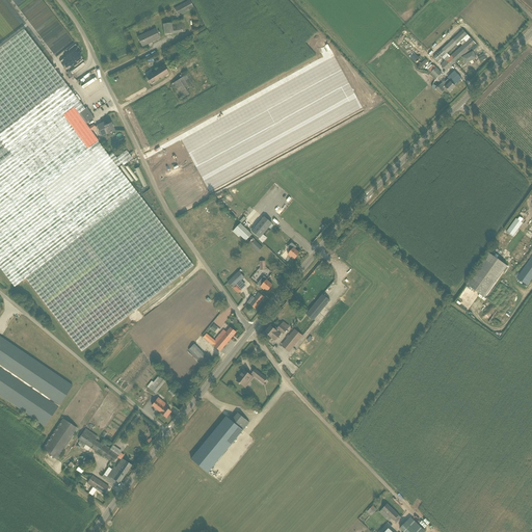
[(72,44),(74,43),(42,0),(21,0),(20,1),(19,0),(17,2),(63,68),(82,54),(77,46),(75,48),(72,44)]
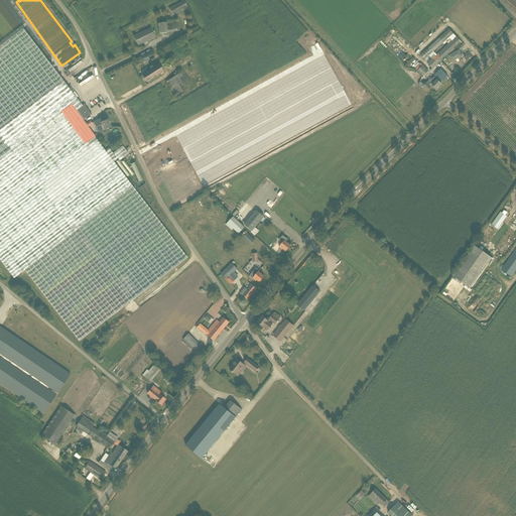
[(171,15),(187,8),(182,0),(167,7),(171,15)]
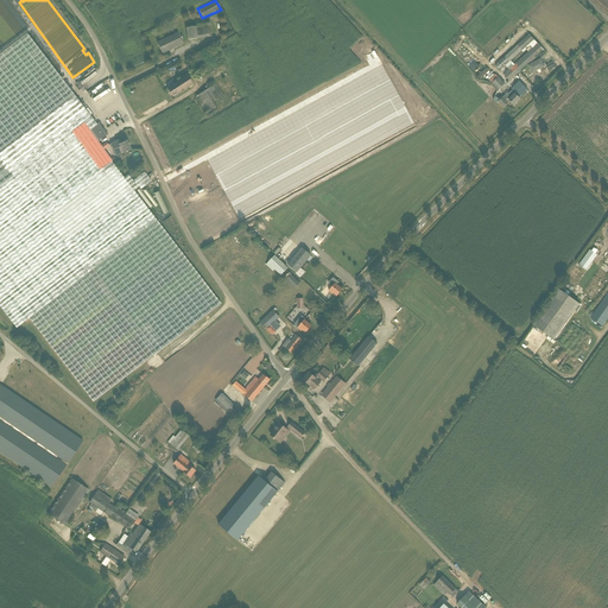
[(211,37),(209,24),(187,27),(188,40),(211,37)]
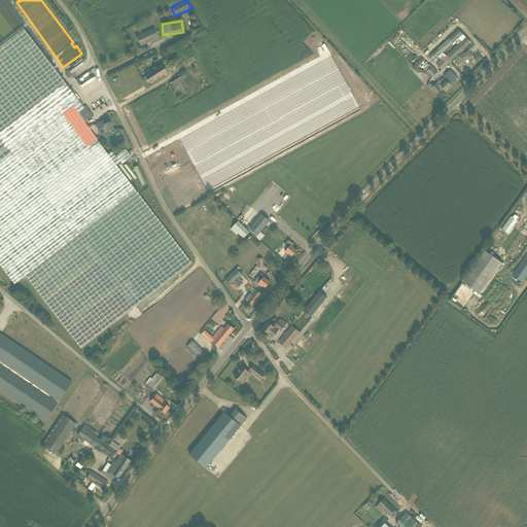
[(80,111),(84,108),(24,29),(0,46),(0,161),(73,106),(85,123),(86,121),(83,118),(84,117),(80,111)]
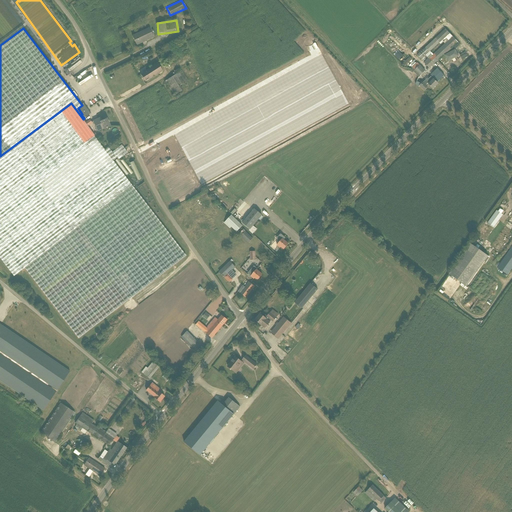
[(149,28),(132,36),(136,45),(154,37),(149,28)]
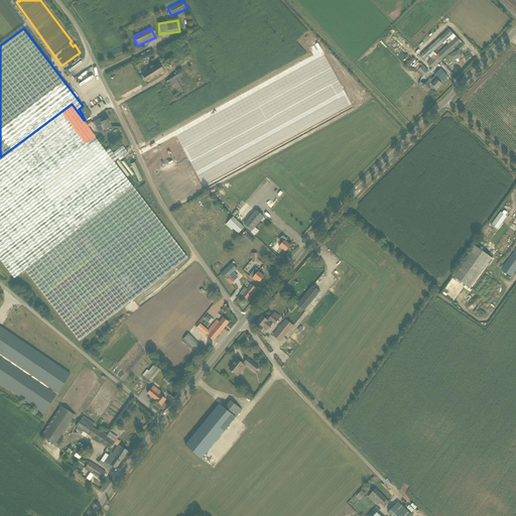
[(428,48),(428,49),(421,55),(424,59),(442,42),(442,43),(453,33),(449,29),(438,39),(428,48)]
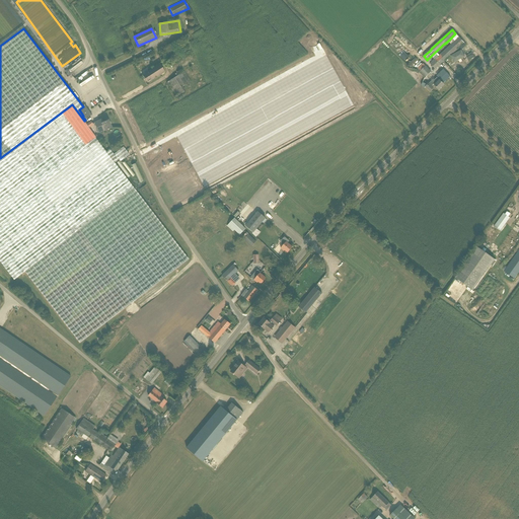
[(464,43),(459,38),(437,58),(436,57),(434,59),(435,59),(430,64),(435,69),(443,62),(443,63),(464,43)]
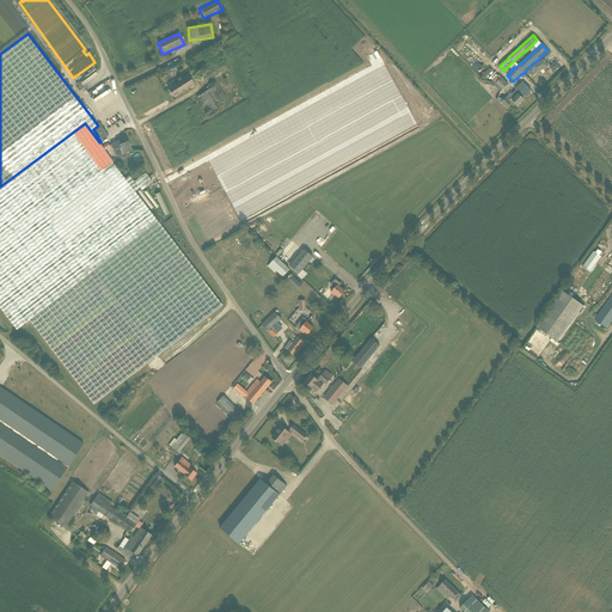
[(544,60),(532,66),(536,73),(548,67),(544,60)]
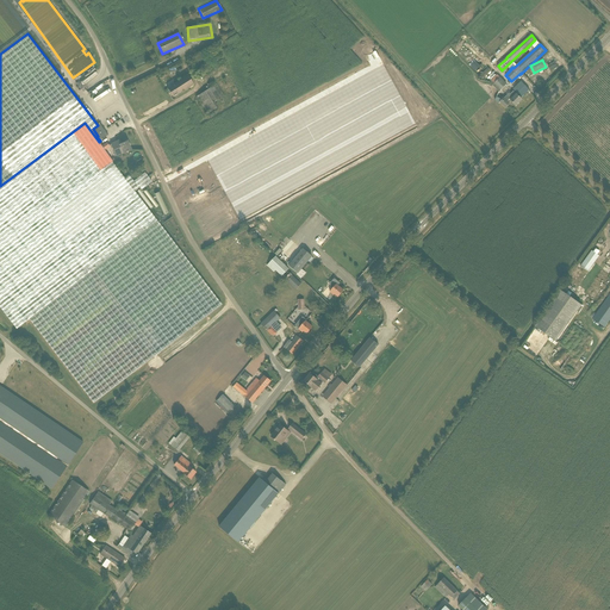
[(489,68),(480,76),(483,80),(491,72),(489,68)]
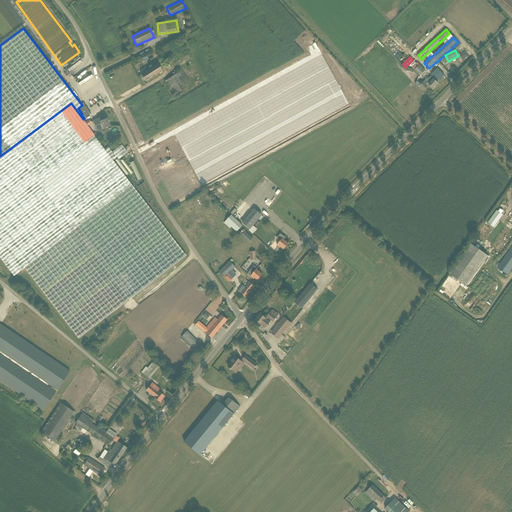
[(158,63),(140,74),(145,82),(163,71),(158,63)]
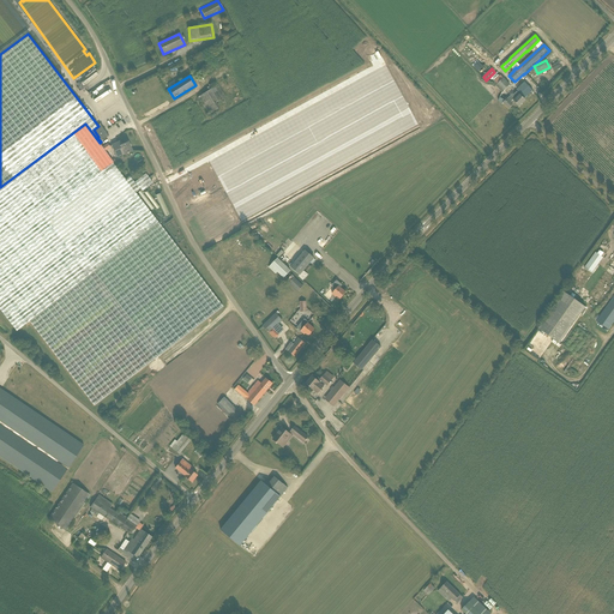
[(510,85),(504,78),(498,84),(504,91),(510,85)]
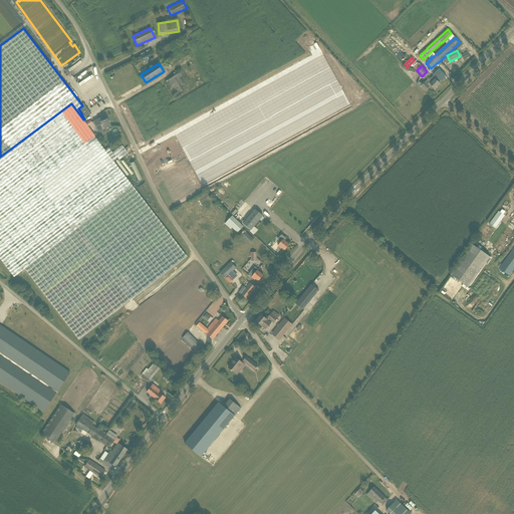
[(446,75),(440,69),(437,71),(438,72),(434,76),(440,82),(442,79),(443,77),(444,78),(446,75)]
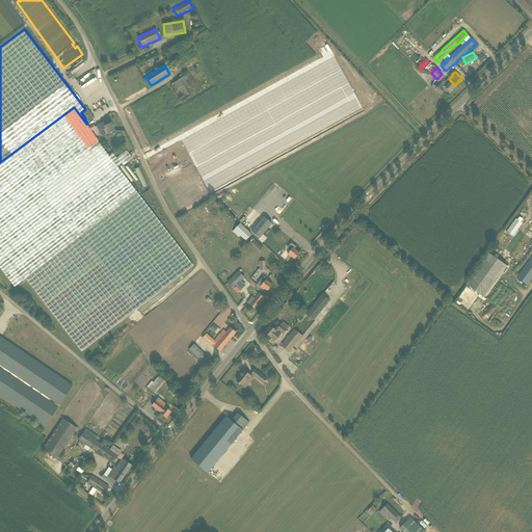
[(189,73),(170,82),(180,99),(189,94),(186,88),(195,83),(189,73)]
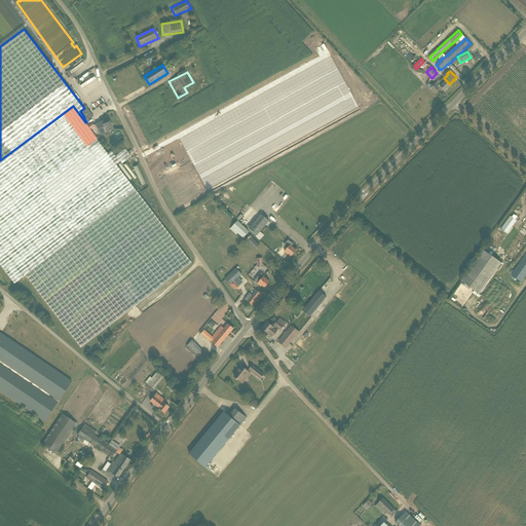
[(441,86),(445,91),(450,85),(443,79),(440,81),(440,80),(431,88),(436,92),(440,89),(438,88),(440,86),(441,86)]
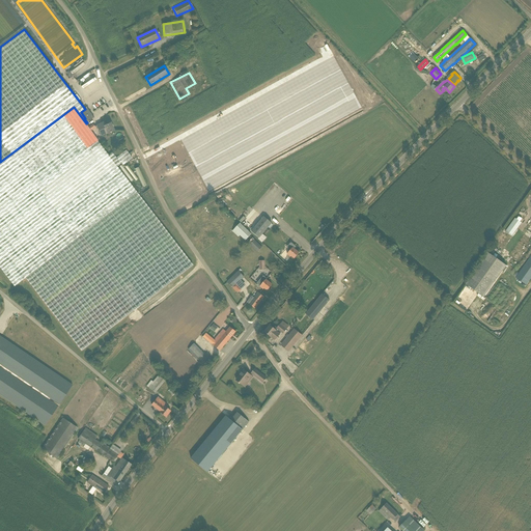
[(82,351),(193,266),(116,166),(120,163),(116,158),(112,152),(108,156),(98,141),(99,141),(86,123),(74,107),(0,162),(0,268),(15,286),(26,278),(82,351)]
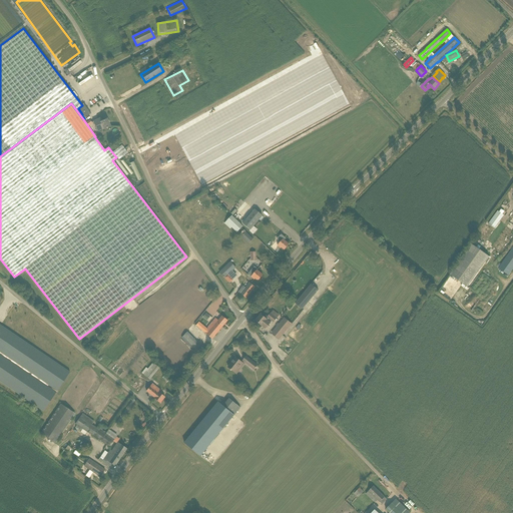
[(81,115),(84,118),(91,113),(84,104),(82,105),(78,108),(82,114),(81,115)]
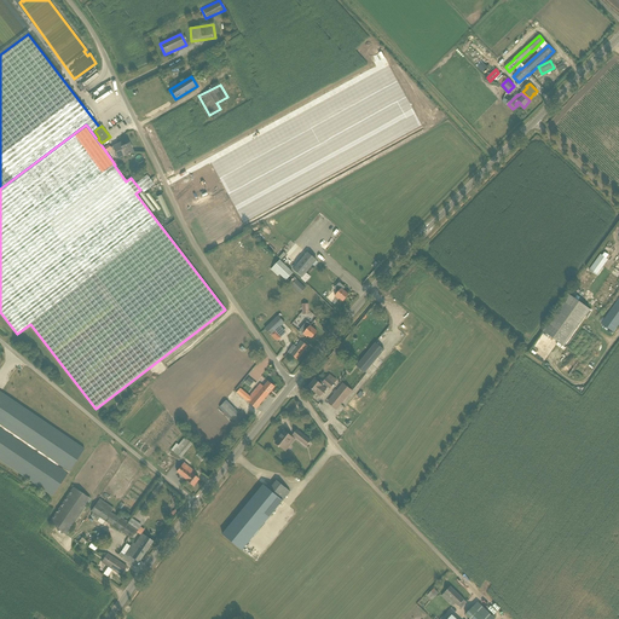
[(113,146),(116,155),(123,151),(126,156),(133,152),(129,144),(122,148),(120,143),(113,146)]
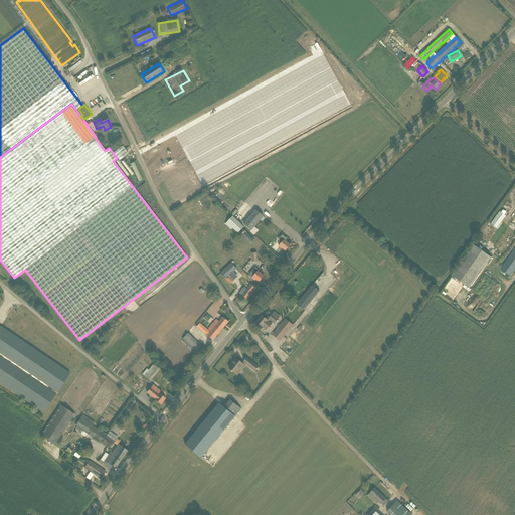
[(120,160),(128,154),(122,146),(113,153),(117,158),(118,158),(120,160)]
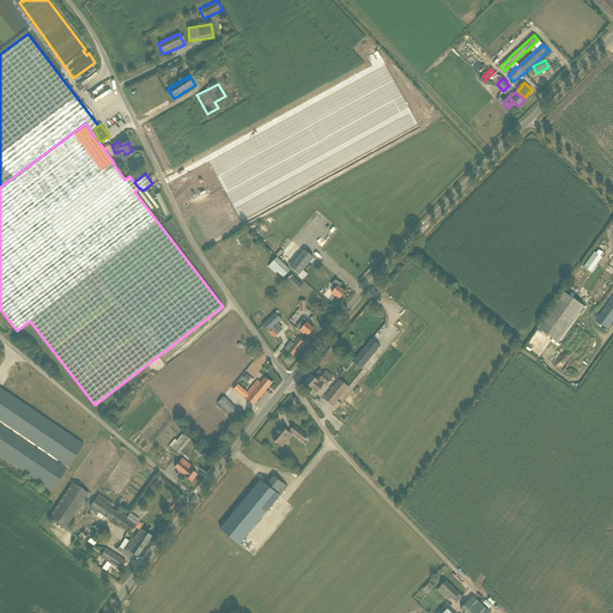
[(159,192),(155,194),(164,216),(169,213),(159,192)]
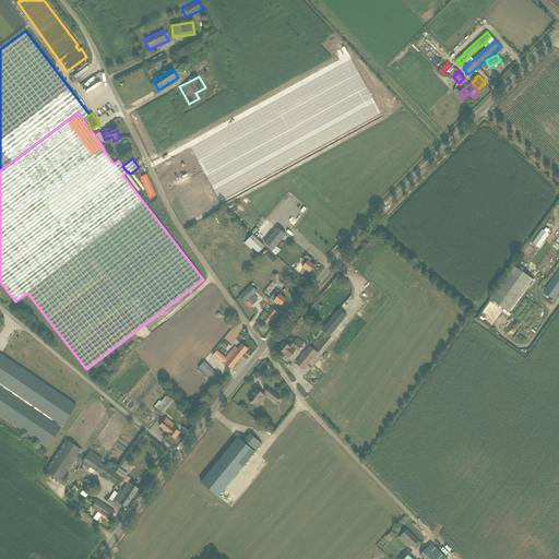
[(286,235),(278,228),(264,244),(273,251),(286,235)]
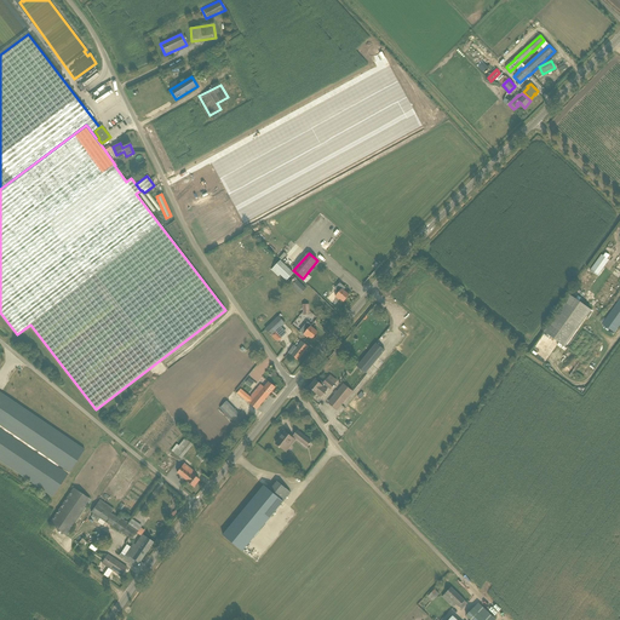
[(603,257),(602,256),(590,271),(597,276),(608,260),(608,259),(603,257)]
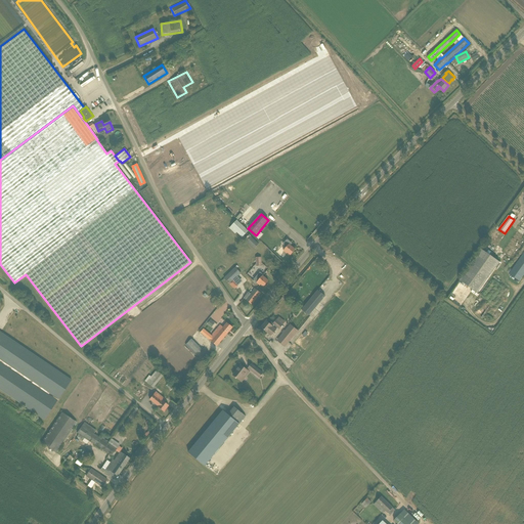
[(237,220),(231,226),(243,237),(249,231),(237,220)]
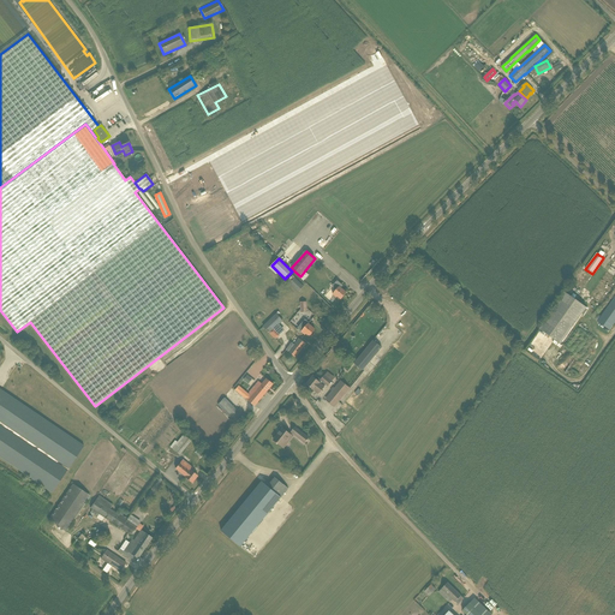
[(298,292),(303,286),(294,279),(290,284),(298,292)]
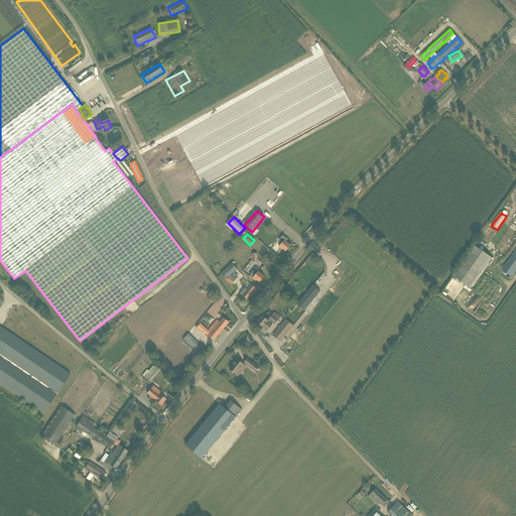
[(283,249),(286,251),(290,246),(285,242),(287,240),(283,236),(279,241),(282,244),(279,247),(282,250),(283,249)]
